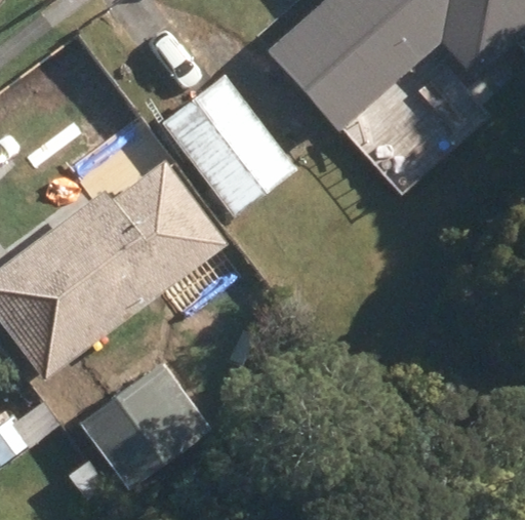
[(322,0),(267,49),(340,133),(441,42),(475,79),(524,34),(524,0),(322,0)]
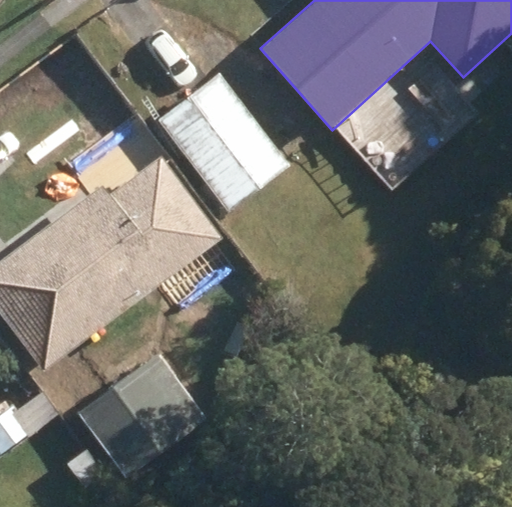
[(148,107),(230,212),(289,167),(209,62),(148,107)]
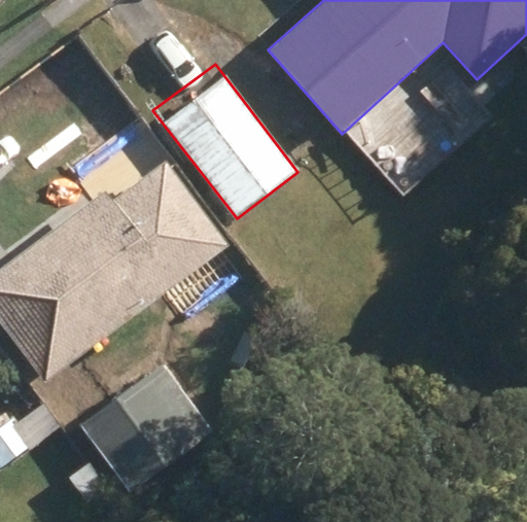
[(0,269),(0,316),(46,380),(229,246),(167,162),(113,201),(106,190),(0,269)]
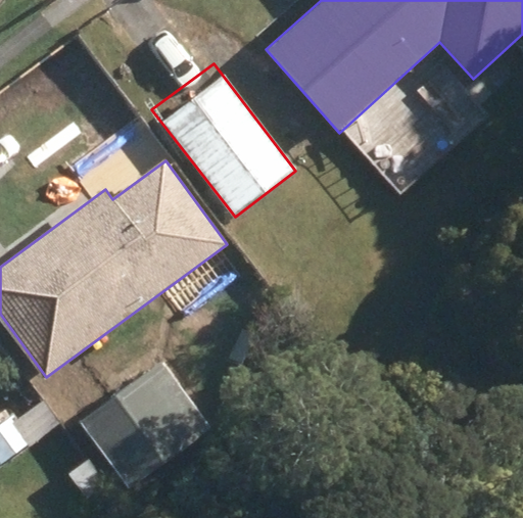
[(80,420),(130,487),(201,434),(151,367),(80,420)]
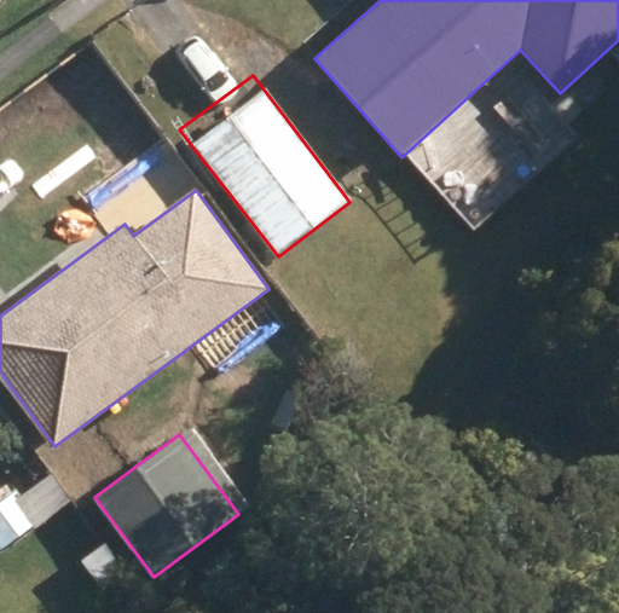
[(46,458),(71,495),(92,479),(67,445),(46,458)]
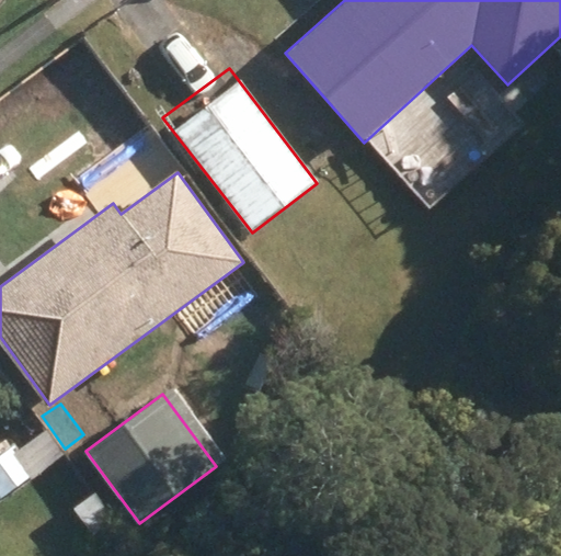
[(0,456),(0,496),(1,498),(41,467),(19,441),(0,456)]
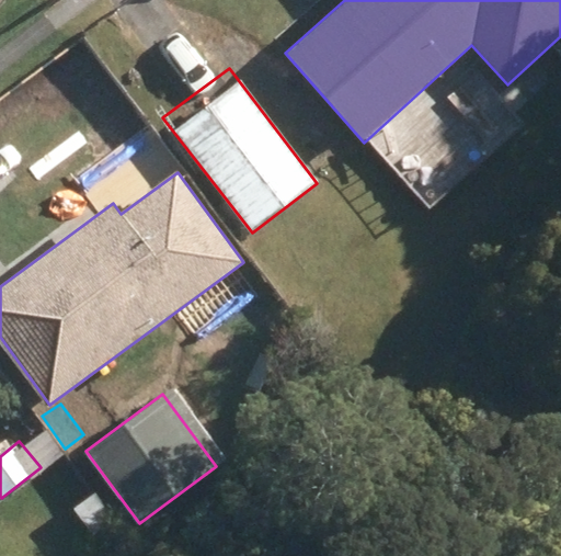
[(70,509),(92,535),(113,519),(91,492),(70,509)]
